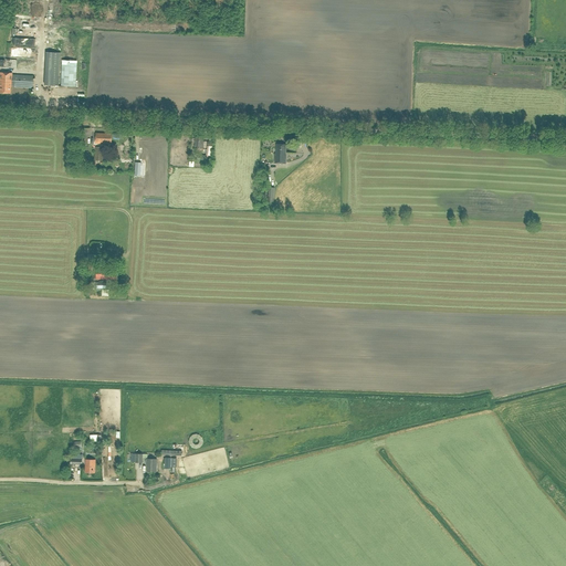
[(60,53),(49,52),(46,52),(44,85),(59,86),(60,53)]
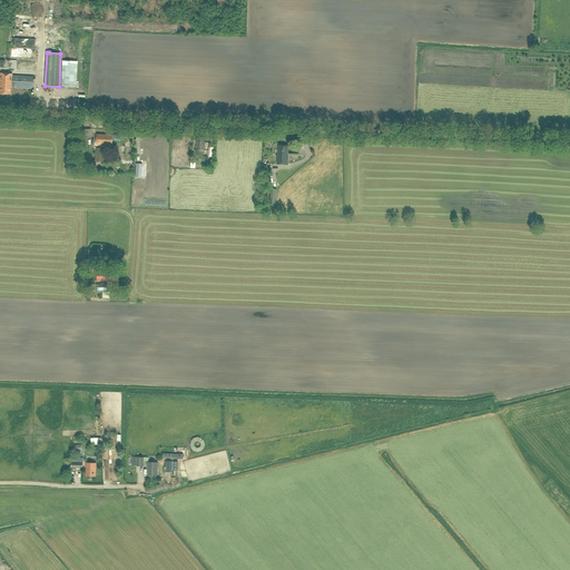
[(0,94),(11,95),(11,87),(32,88),(33,77),(1,75),(0,86),(0,85),(0,94)]
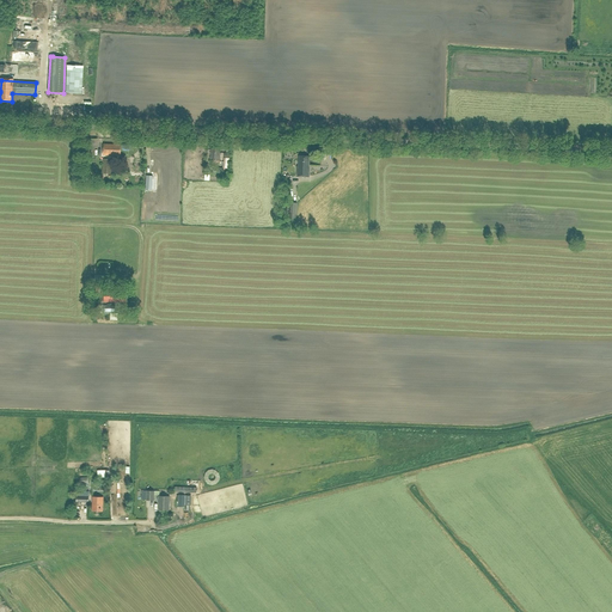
[(121,155),(121,145),(103,145),(103,155),(121,155)]
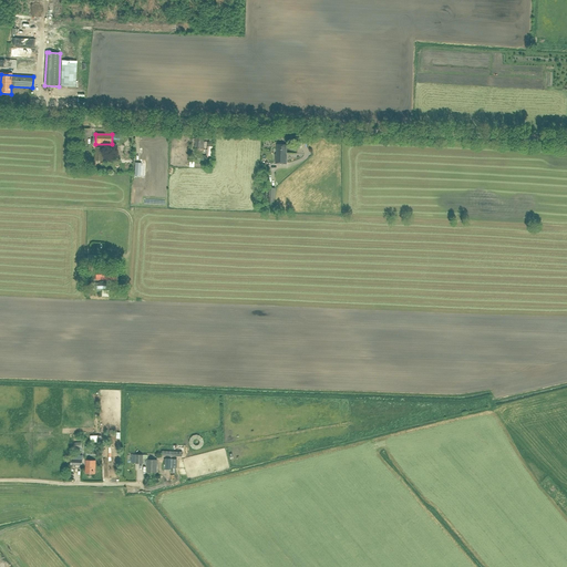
[(203,148),(204,136),(196,135),(195,148),(203,148)]
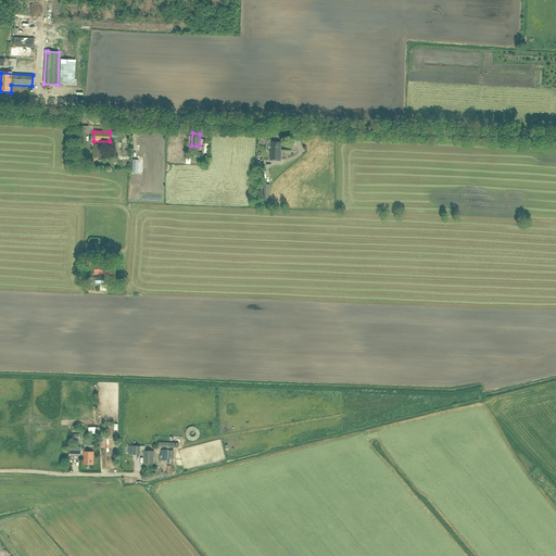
[(280,152),(280,142),(272,141),(270,152),(269,161),(280,161),(281,152),(280,152)]
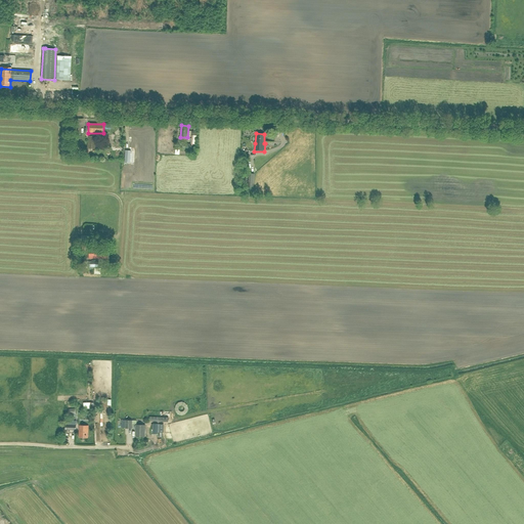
[(95,149),(96,143),(96,136),(88,136),(87,148),(95,149)]
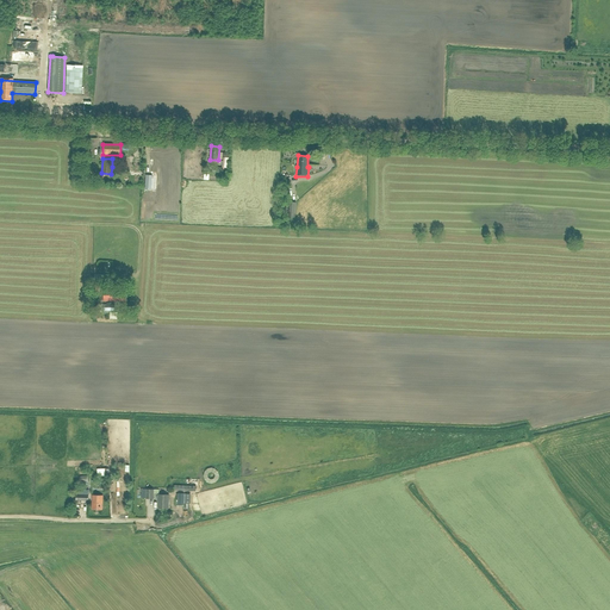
[(104,300),(114,302),(114,290),(100,288),(101,285),(94,285),(94,293),(104,293),(104,300)]
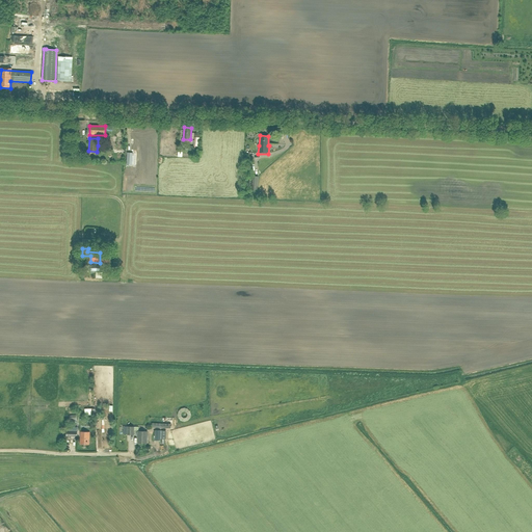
[(103,253),(100,253),(100,263),(101,263),(101,262),(109,262),(110,253),(103,253)]
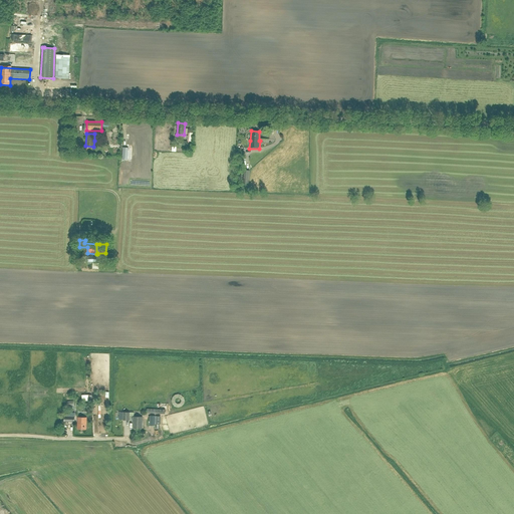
[(96,256),(87,256),(82,256),(82,257),(77,257),(77,260),(82,260),(82,262),(87,262),(87,264),(91,264),(91,262),(96,262),(96,256)]
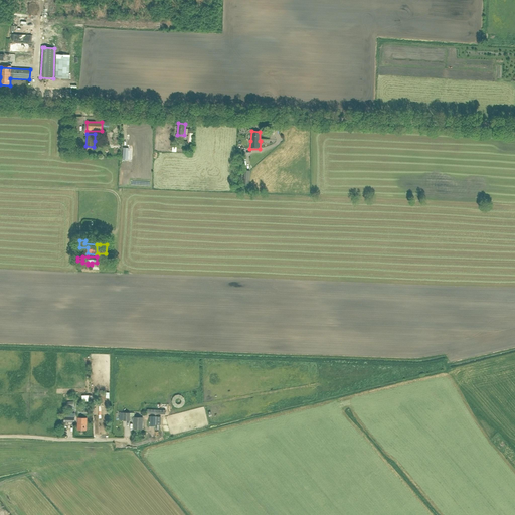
[(87,431),(87,418),(77,417),(77,431),(87,431)]
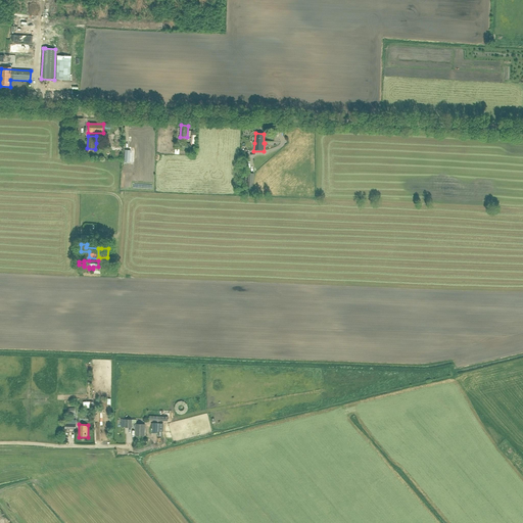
[(144,436),(145,424),(136,424),(135,436),(144,436)]
